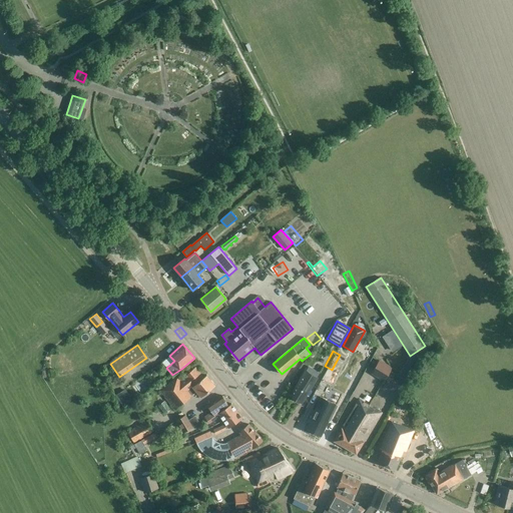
[(380,360),(371,374),(384,382),(393,368),(380,360)]
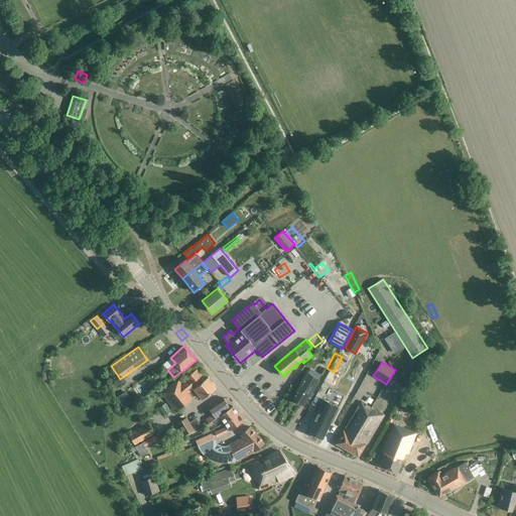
[(160,392),(168,402),(175,411),(198,393),(202,399),(216,387),(208,377),(205,379),(197,369),(181,381),(178,378),(160,392)]
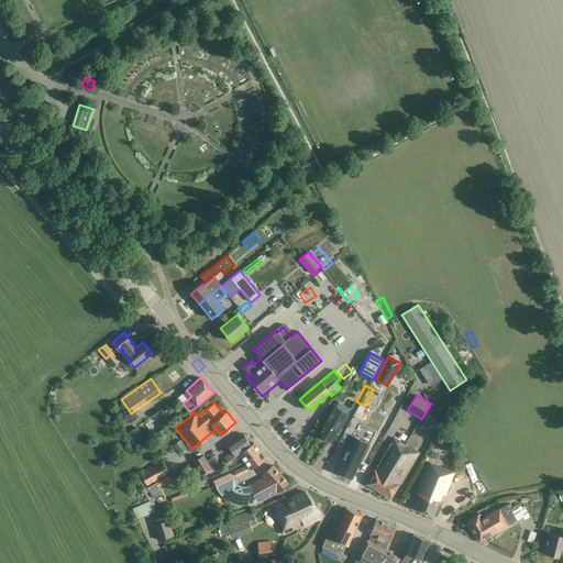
[(177,419),(172,407),(157,414),(164,426),(177,419)]
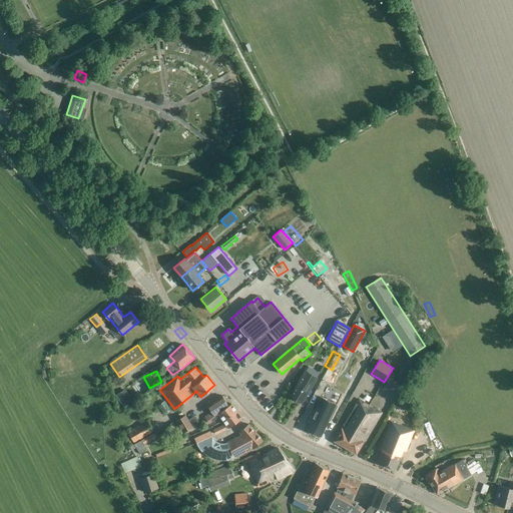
[(305,371),(291,394),(303,401),(317,378),(305,371)]
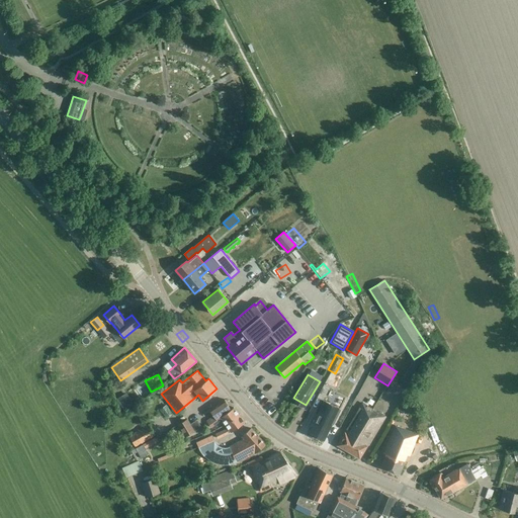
[(133,403),(126,393),(116,399),(123,409),(133,403)]
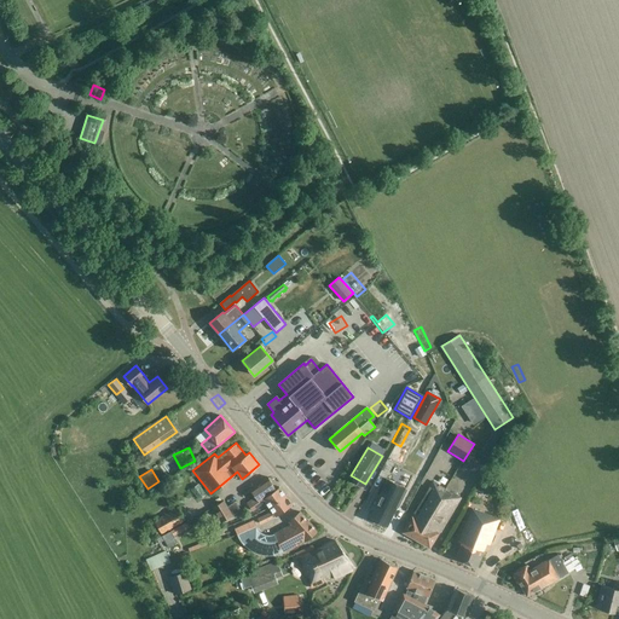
[(253,510),(265,501),(282,490),(279,487),(276,490),(267,476),(249,490),(254,496),(247,502),(253,510)]
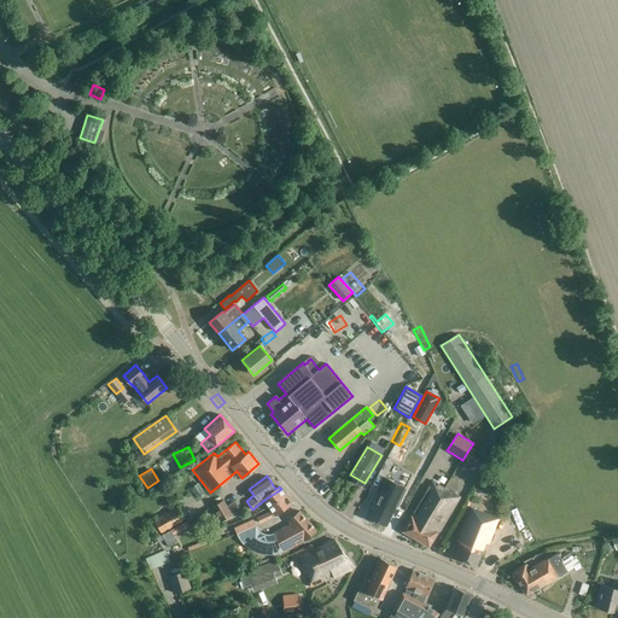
[(409,487),(386,477),(367,519),(390,529),(409,487)]
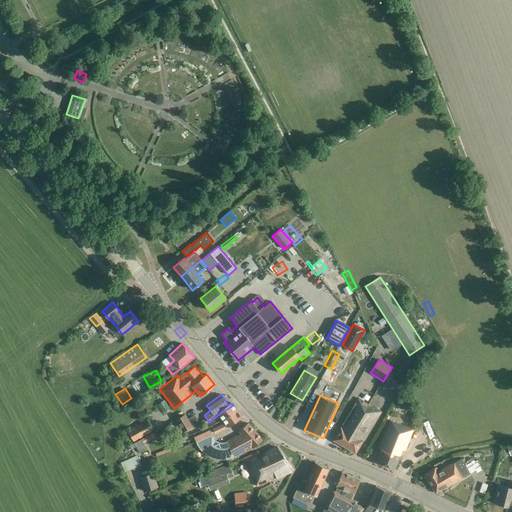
[(400,397),(394,405),(402,410),(408,402),(400,397)]
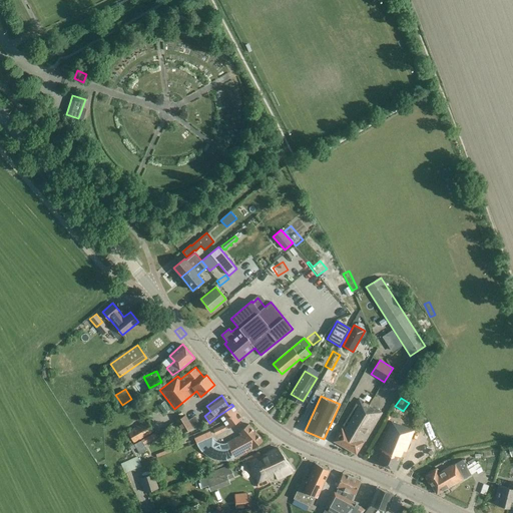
[(334,441),(344,447),(354,430),(369,405),(359,399),(334,441)]
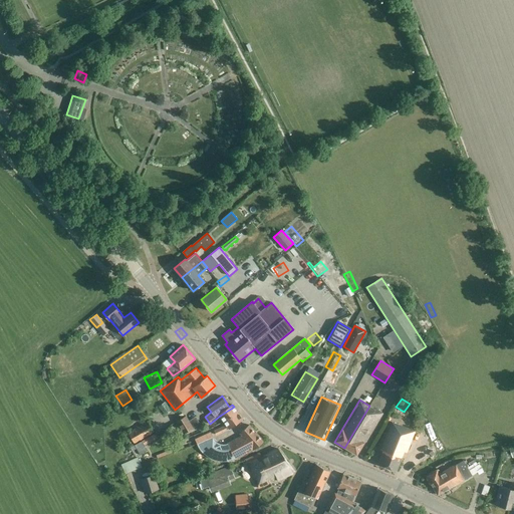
[(344,448),(356,455),(381,414),(369,406),(354,431),(344,448)]
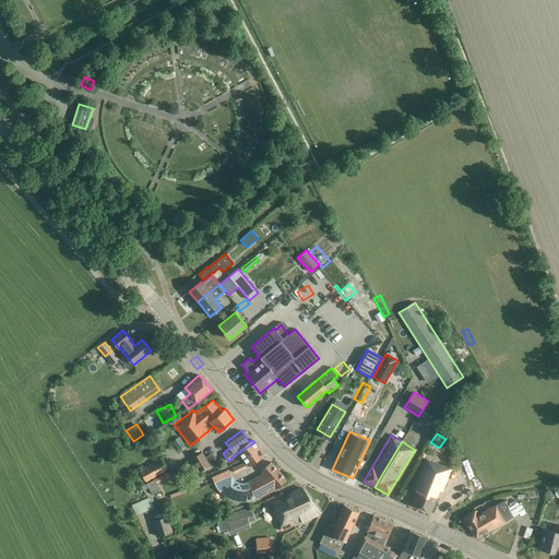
[(264,455),(254,442),(239,452),(246,462),(233,468),(235,473),(249,466),(264,455)]
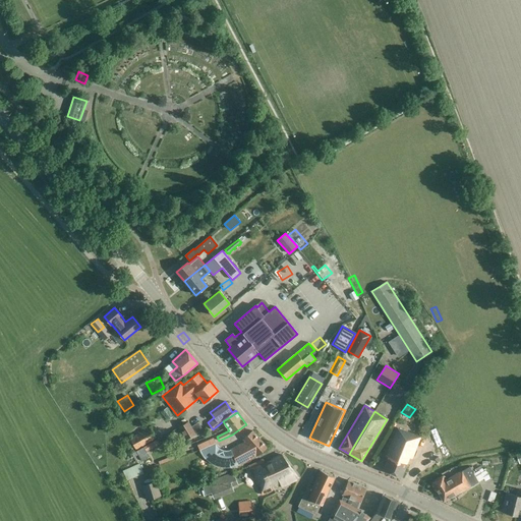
[(188,420),(178,427),(186,440),(203,429),(198,422),(191,426),(188,420)]
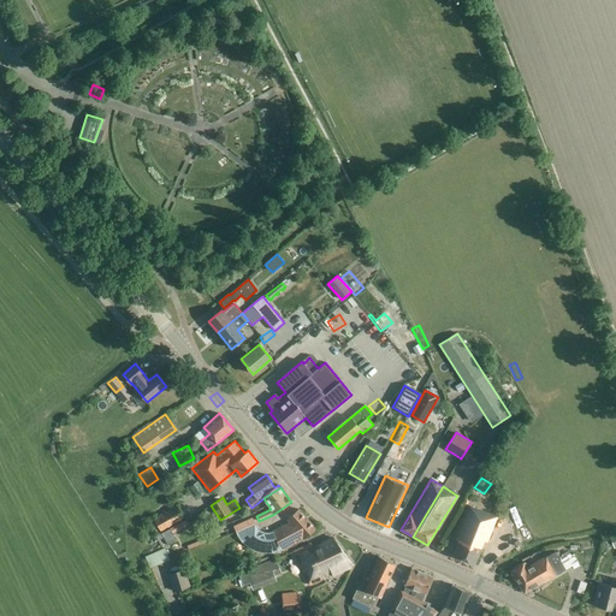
[(184,517),(177,504),(166,510),(153,519),(161,532),(184,517)]
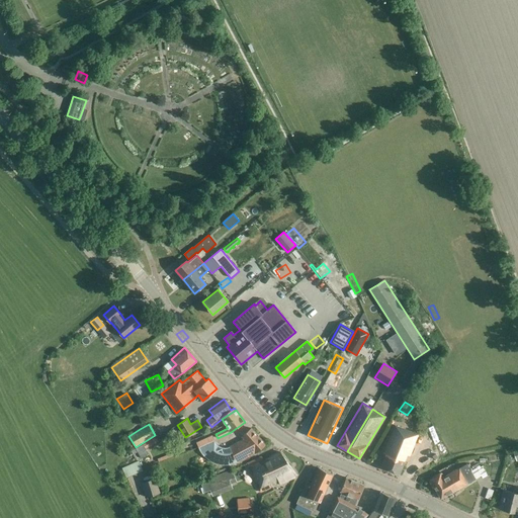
[(381,467),(390,470),(395,456),(406,430),(396,426),(384,453),(386,454),(381,467)]
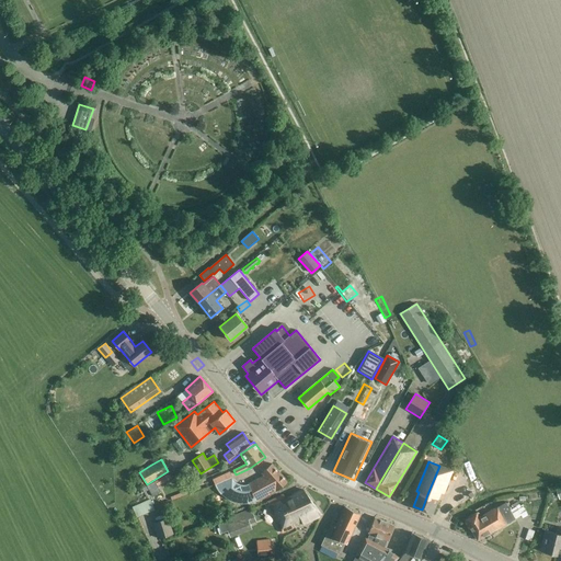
[(264,476),(248,484),(256,501),(264,496),(264,495),(276,489),(277,490),(287,480),(272,464),(262,473),(264,476)]
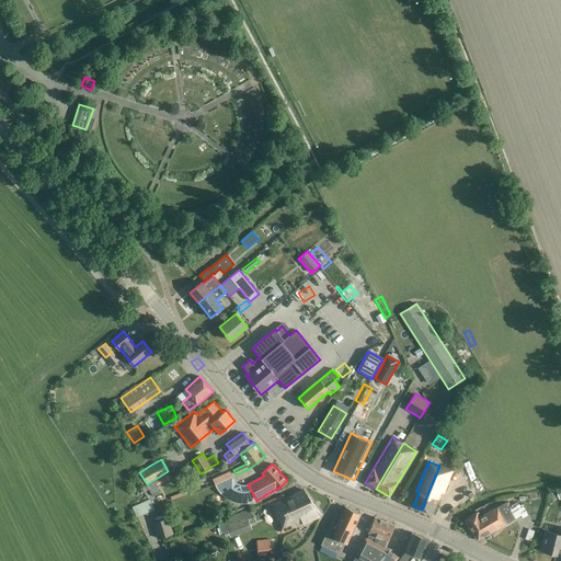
[(433,514),(441,494),(442,493),(444,494),(454,471),(439,466),(427,494),(422,510),(433,514)]
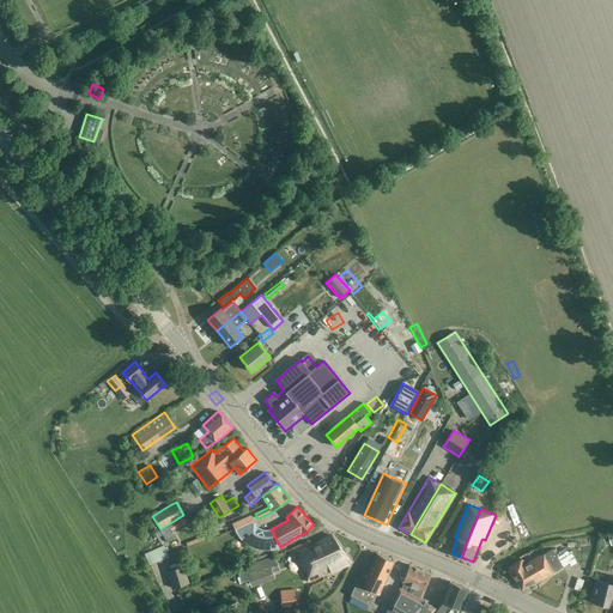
[(188,522),(184,517),(161,530),(167,541),(176,536),(173,530),(188,522)]
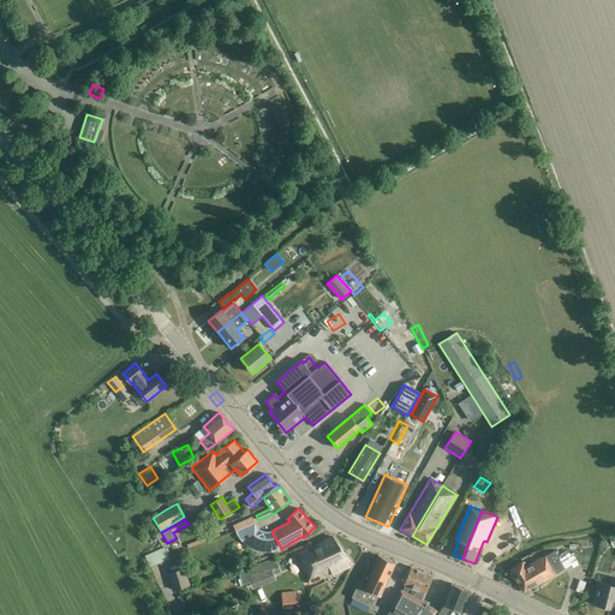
[(193,536),(159,548),(162,559),(191,550),(190,544),(196,542),(193,536)]
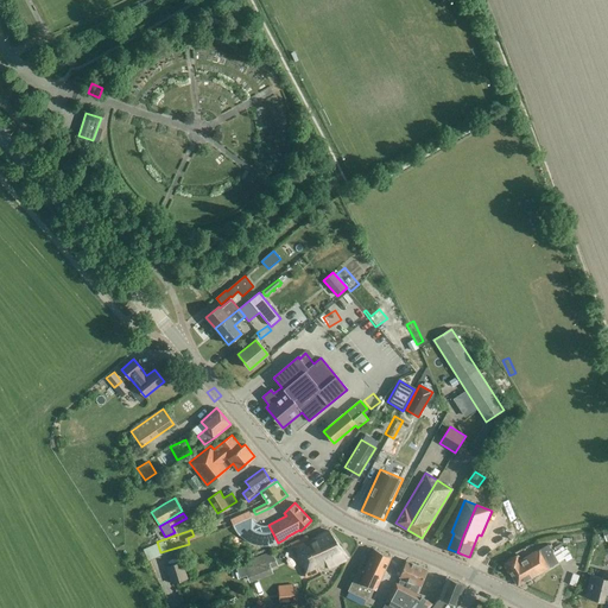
[(308,537),(291,544),(305,577),(348,557),(328,531),(309,540),(308,537)]
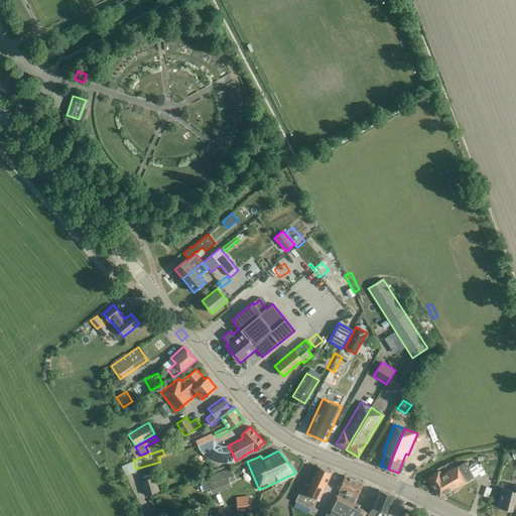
[(439,497),(474,477),(479,474),(474,466),(469,469),(465,462),(441,476),(438,471),(427,478),(439,497)]
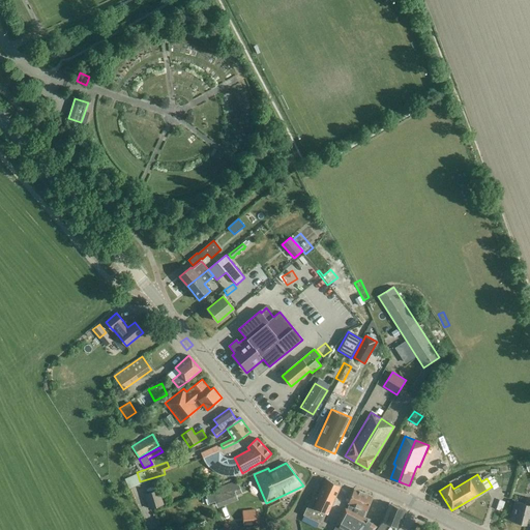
[(194,478),(188,479),(192,491),(197,490),(194,478)]
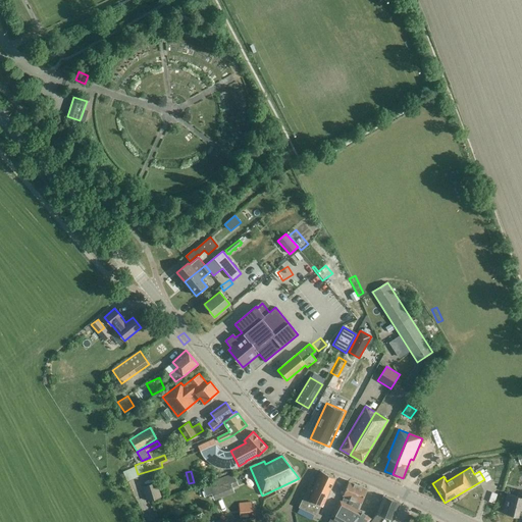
[(315,513),(314,513),(319,504),(322,506),(335,478),(321,471),(314,487),(309,485),(300,506),(301,507),(297,513),(312,520),(315,513)]
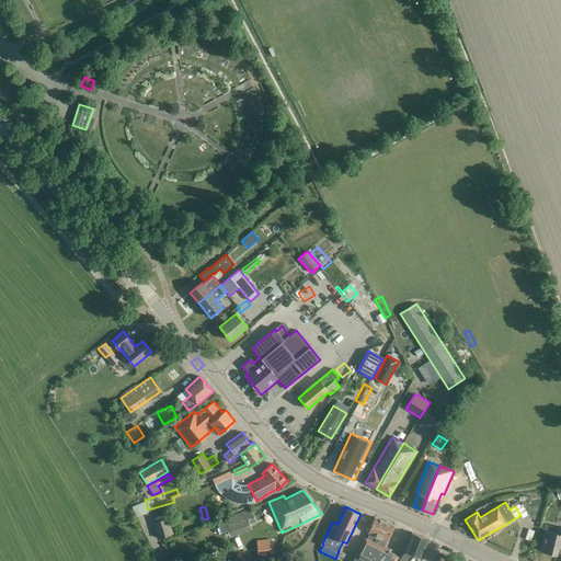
[(250,525),(255,523),(251,508),(217,522),(221,534),(228,531),(230,538),(252,529),(250,525)]
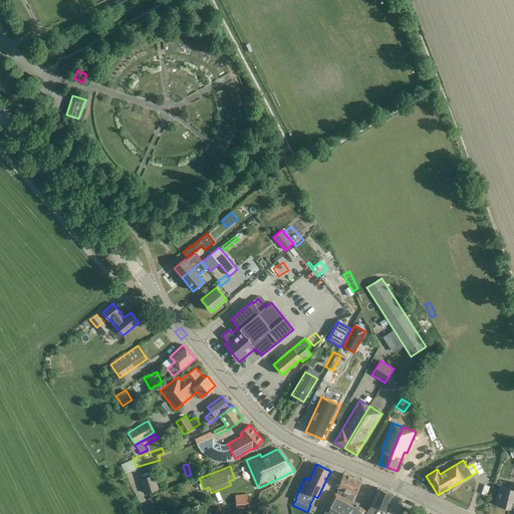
[(361,513),(364,510),(355,503),(351,501),(354,494),(355,494),(361,480),(344,473),(338,488),(339,488),(336,493),(334,492),(322,513),(361,513)]
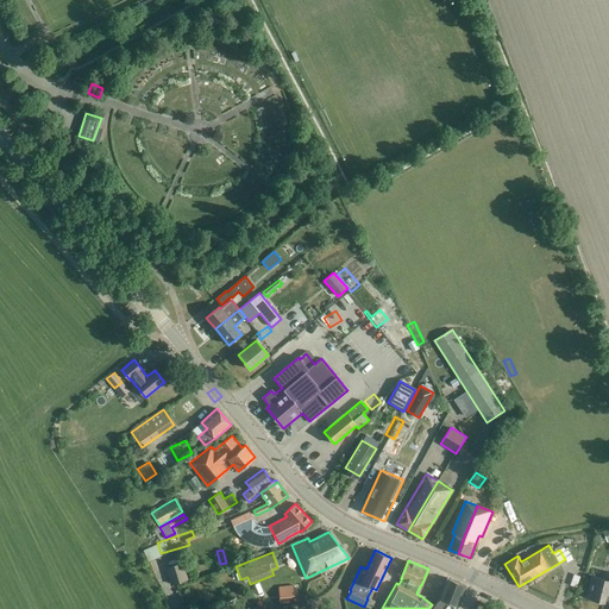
[(183,563),(168,567),(165,567),(168,573),(171,585),(188,579),(183,563)]
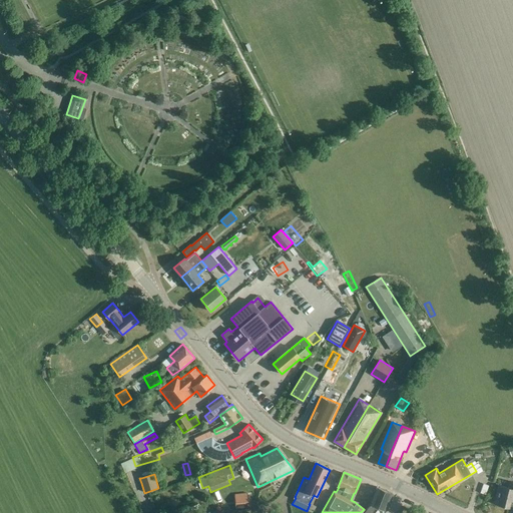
[(511,501),(512,501),(512,482),(510,482),(508,488),(499,485),(494,504),(510,508),(511,501)]
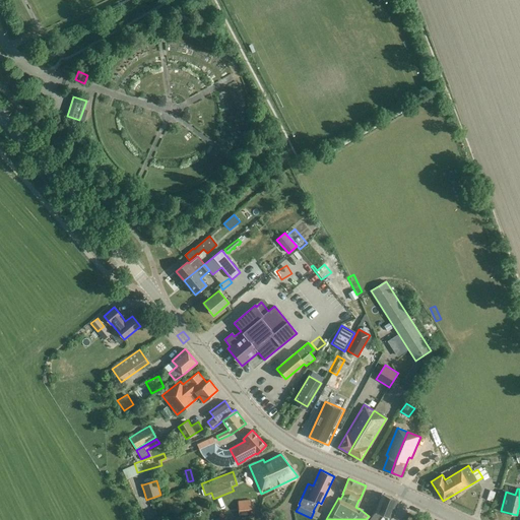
[(389,519),(390,517),(391,517),(398,500),(382,493),(375,510),(376,511),(368,519),(389,519)]
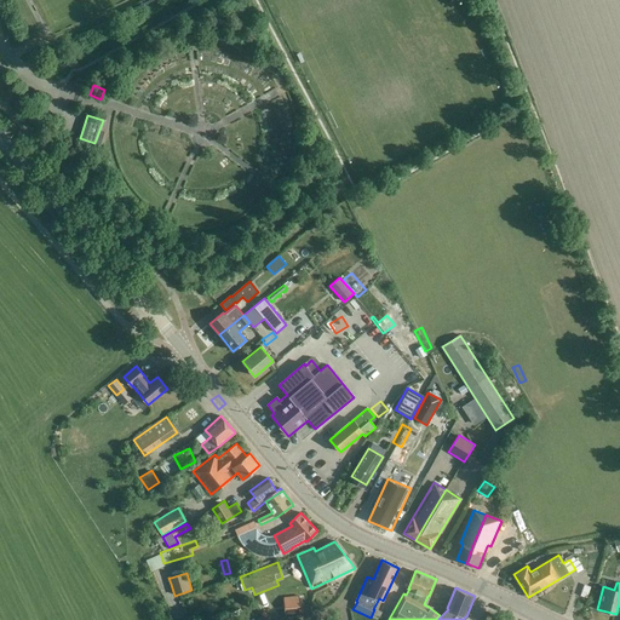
[(299,601),(298,597),(285,597),(285,606),(286,616),(302,615),(300,601),(299,601)]
